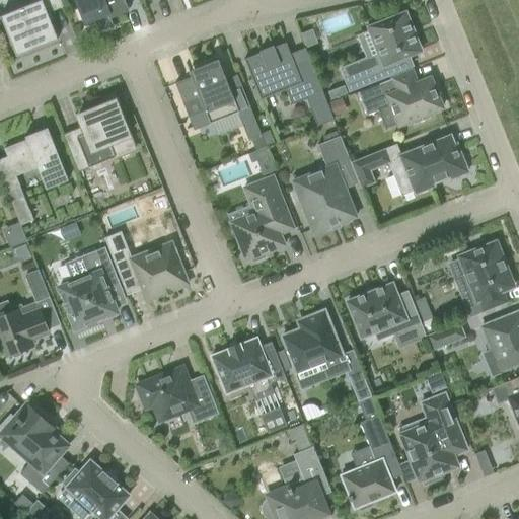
[(0,16),(0,17),(15,57),(57,40),(47,14),(63,7),(60,0),(40,0),(41,0),(0,16)]
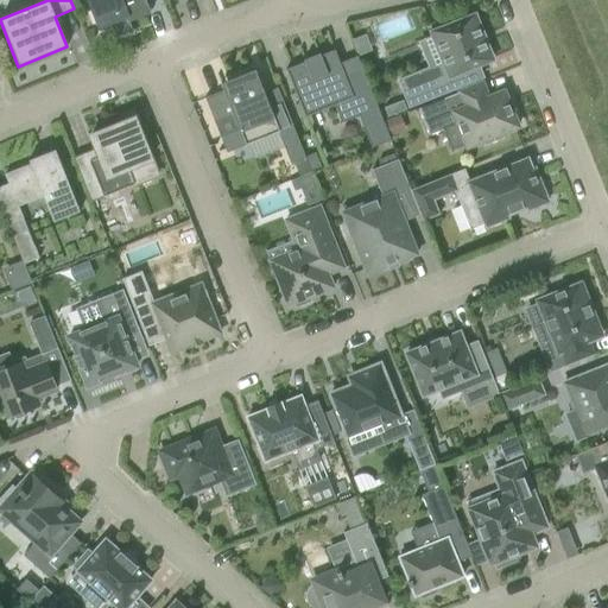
[(86,0),(99,30),(114,24),(116,35),(131,29),(128,23),(151,13),(145,0),(86,0)]
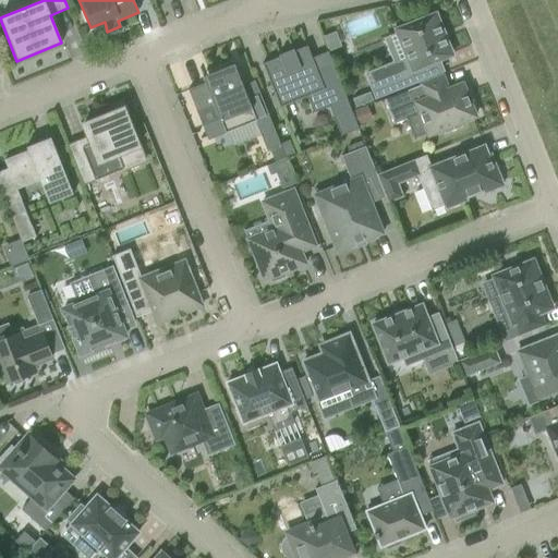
[(437,59),(450,55),(435,16),(415,24),(414,21),(400,26),(401,29),(397,32),(408,58),(366,74),(375,98),(443,71),(437,59)]
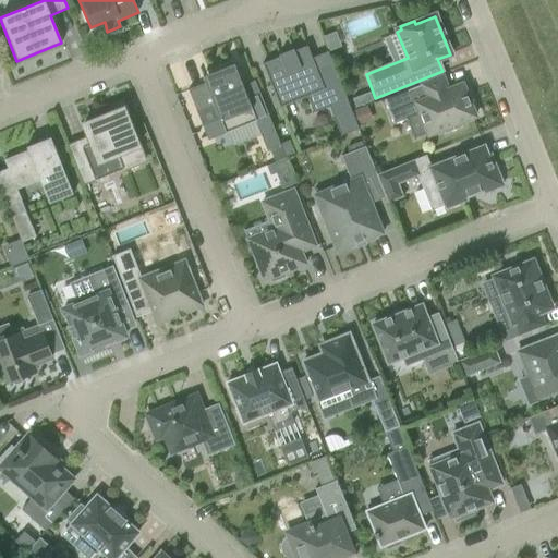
[(278,56),(279,58),(262,64),(276,100),(296,93),(299,100),(306,97),(313,113),(328,107),(340,136),(358,130),(327,52),(312,59),(306,47),(293,51),(293,50),(278,56)]
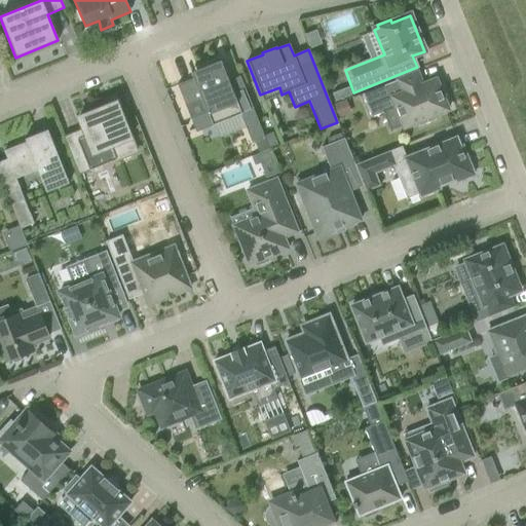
[(192,79),(177,85),(195,133),(200,130),(196,123),(210,118),(213,125),(240,115),(252,143),(264,138),(239,77),(228,81),(220,61),(190,73),(192,79)]
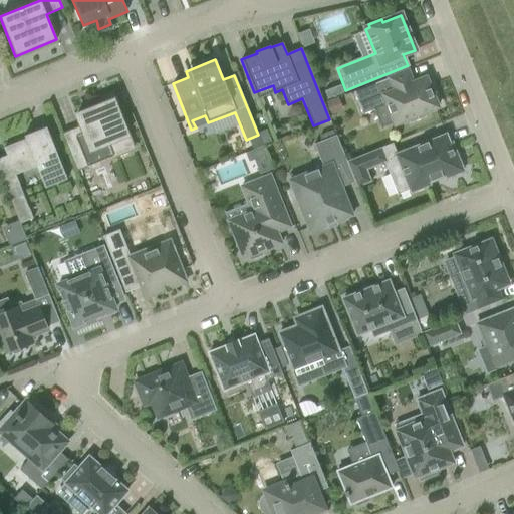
[(401,73),(353,92),(362,115),(373,110),(387,105),(394,122),(395,125),(409,119),(410,123),(426,117),(424,113),(438,107),(434,99),(438,98),(432,85),(429,86),(428,83),(426,78),(412,83),(407,71),(401,73)]
